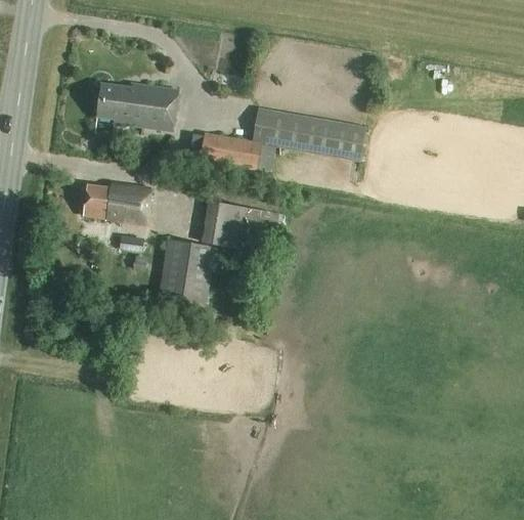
[(130,84),(100,81),(95,117),(114,118),(114,124),(159,130),(173,131),(178,86),(165,84),(132,82),(130,84)]
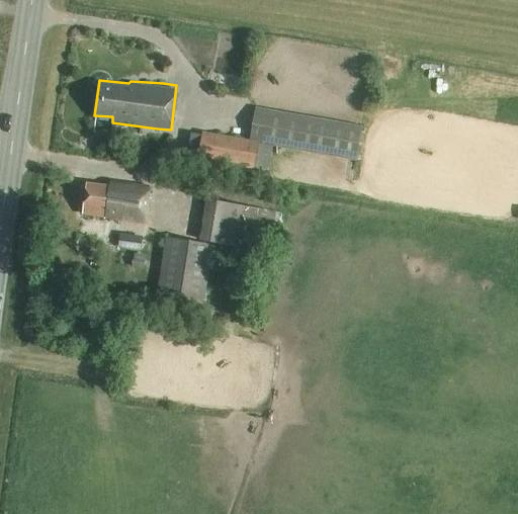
[(355,159),(362,123),(255,104),(249,138),(202,130),(198,157),(268,170),(272,145),(355,159)]
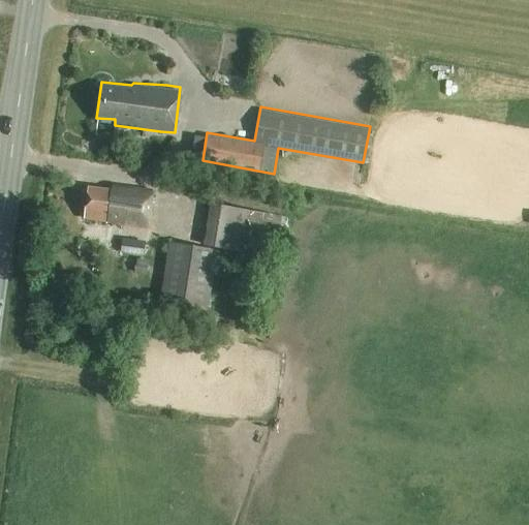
[(154,189),(112,183),(112,188),(89,185),(85,217),(106,220),(106,219),(115,220),(115,222),(149,226),(154,189)]
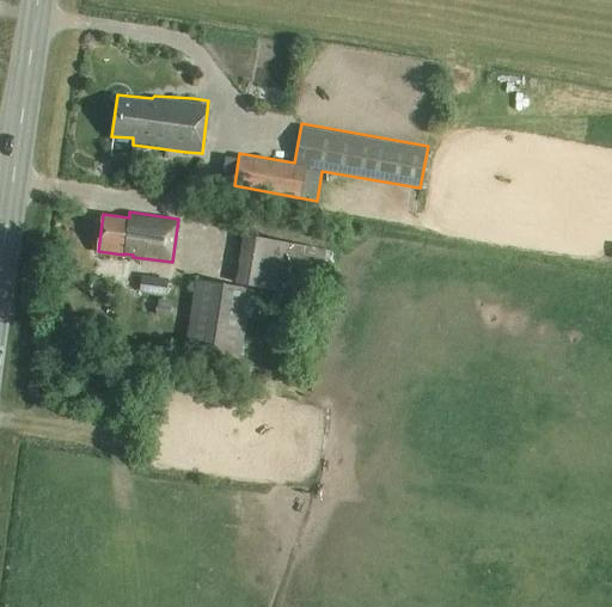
[(316,287),(322,256),(342,259),(344,243),(261,230),(254,276),(316,287)]
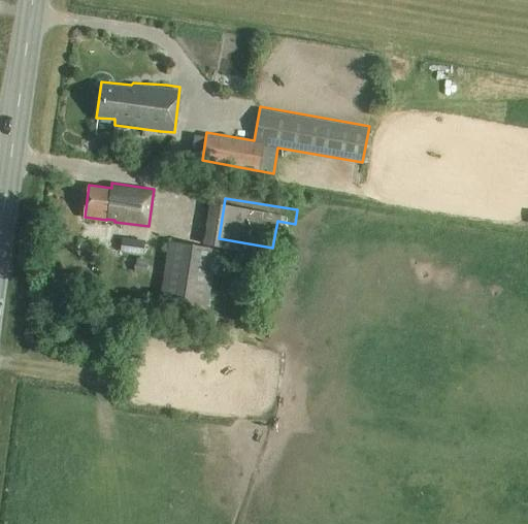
[(143,254),(145,239),(116,235),(113,250),(143,254)]
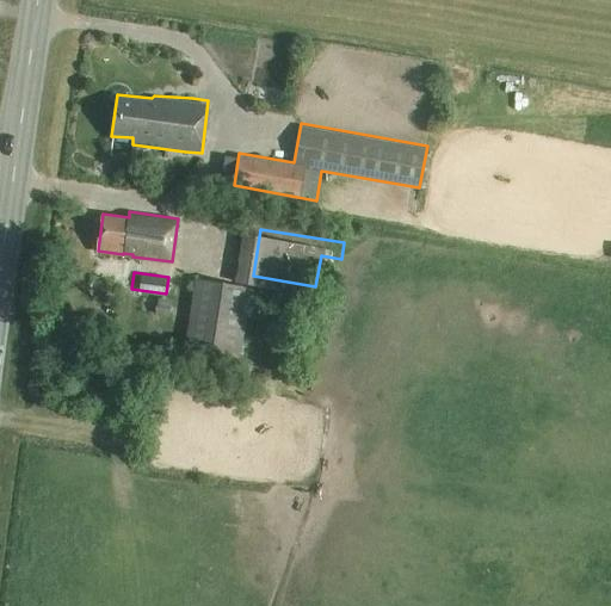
[(240,353),(252,286),(196,277),(185,344),(240,353)]
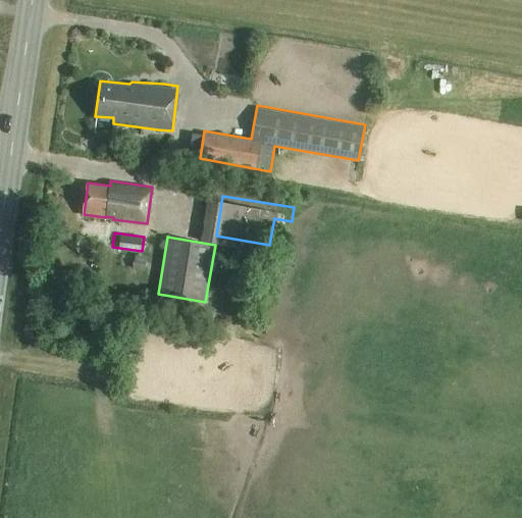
[(136,252),(134,265),(142,267),(144,254),(136,252)]
